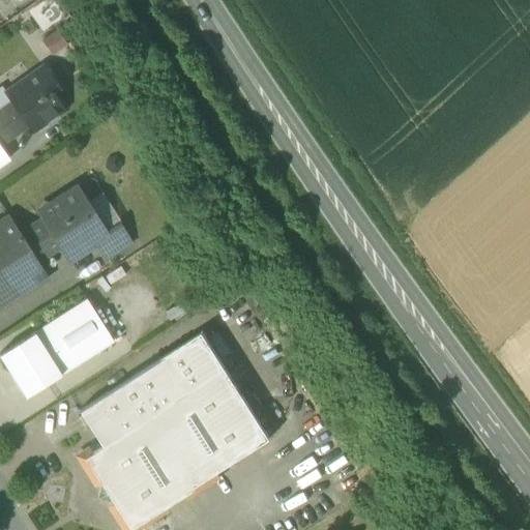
[(40,37),(52,56),(67,46),(56,28),(40,37)]
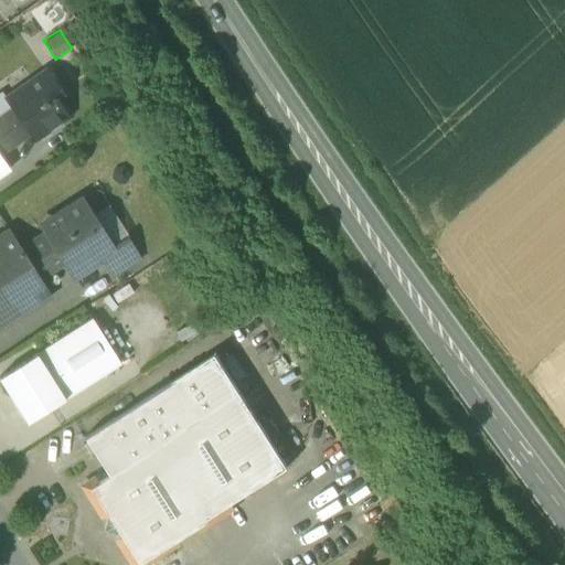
[(12,107),(13,108),(31,134),(33,138),(65,116),(52,97),(60,92),(46,73),(22,89),(28,97),(12,107)]
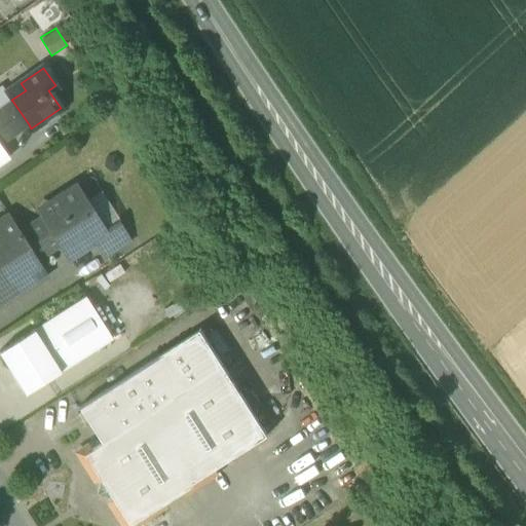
[(7,92),(11,100),(26,90),(21,83),(7,92)]
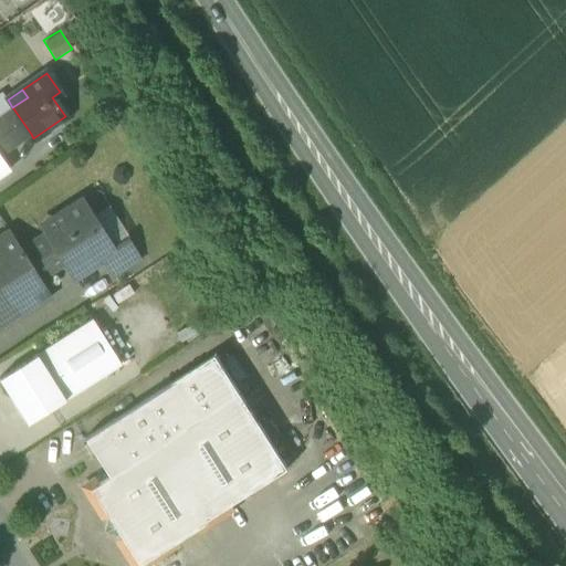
[(21,140),(31,134),(13,108),(3,115),(21,140)]
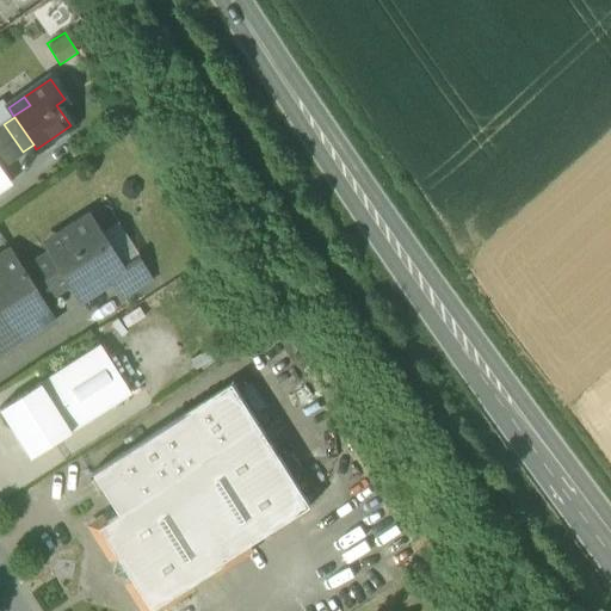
[(0,125),(0,167),(23,152),(4,124),(0,125)]
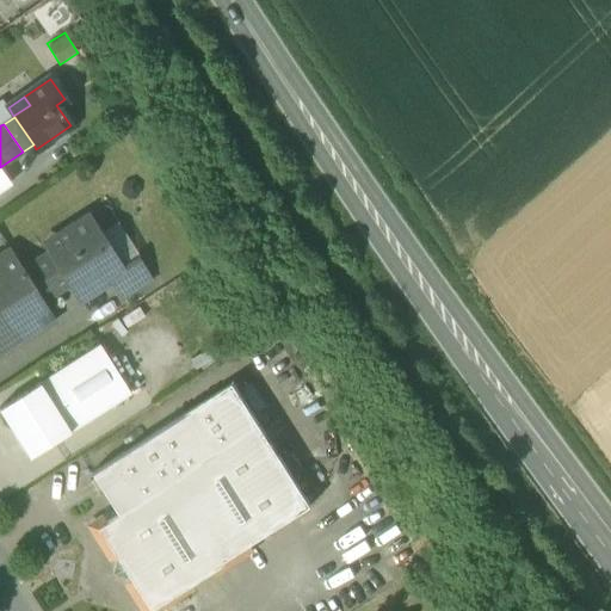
[(0,190),(11,184),(0,168),(0,190)]
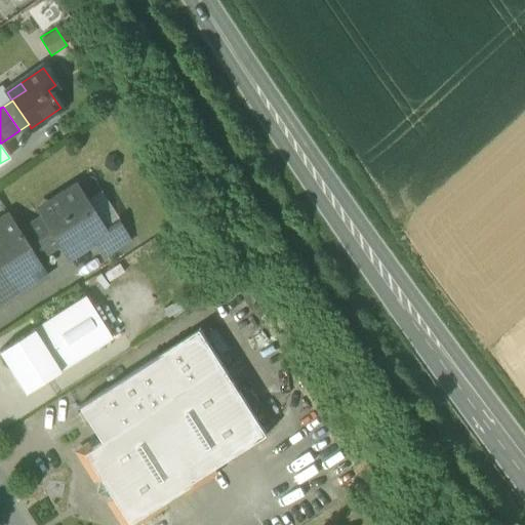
[(61,243),(81,247),(94,239),(104,233),(103,232),(75,188),(40,210),(43,215),(61,243)]
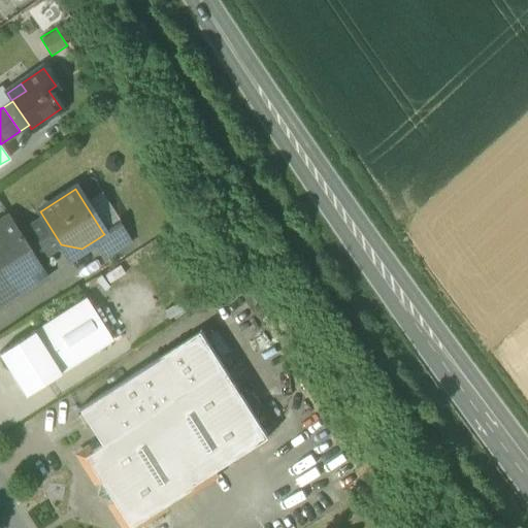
[(0,306),(47,277),(37,260),(20,232),(8,215),(0,220),(0,306)]
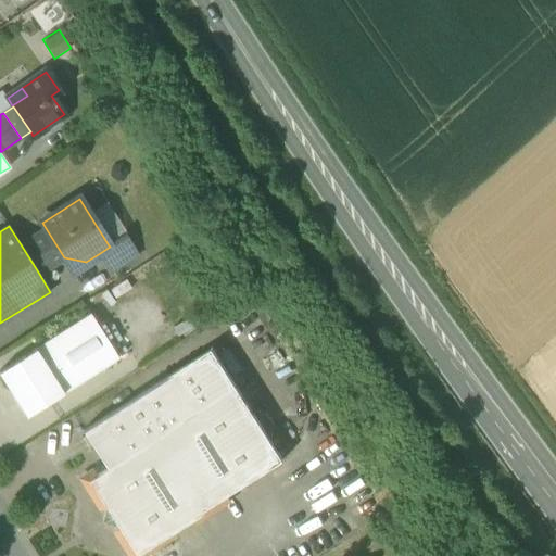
[(46,228),(21,244),(39,274),(64,257),(46,228)]
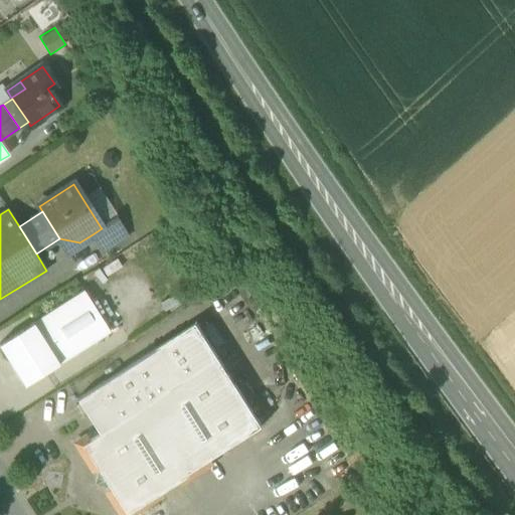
[(93,234),(102,248),(127,232),(117,217),(101,227),(102,228),(93,234)]
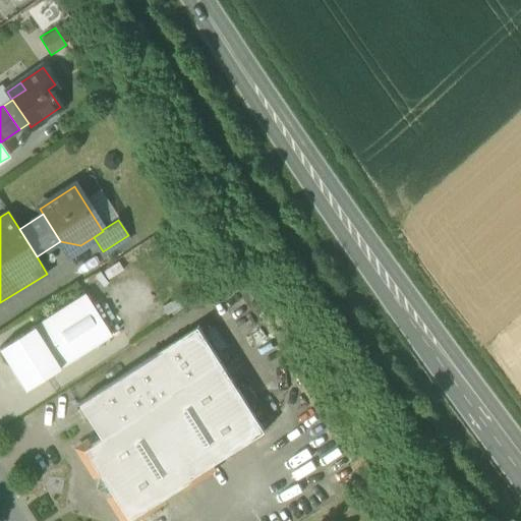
[(68,253),(80,245),(60,241),(68,253)]
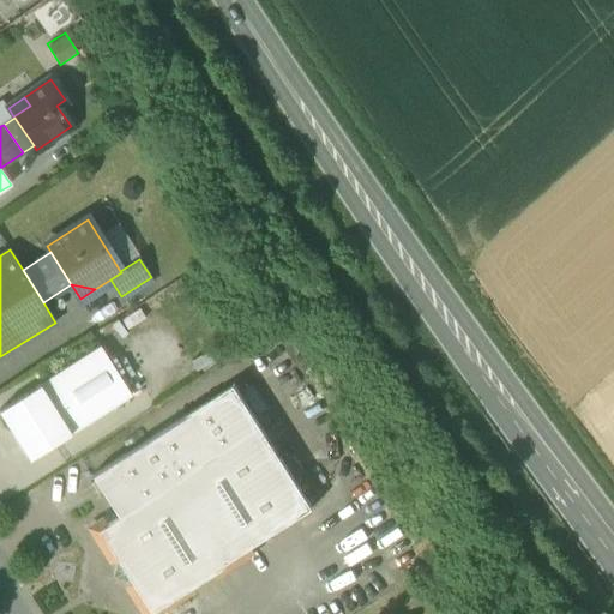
[(112,286),(79,304),(71,288),(46,301),(60,327),(118,295),(112,286)]
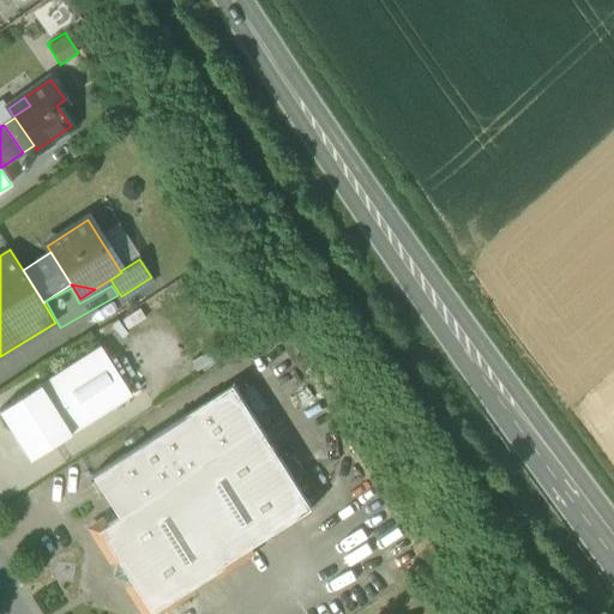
[(100,347),(38,385),(70,434),(131,395),(100,347)]
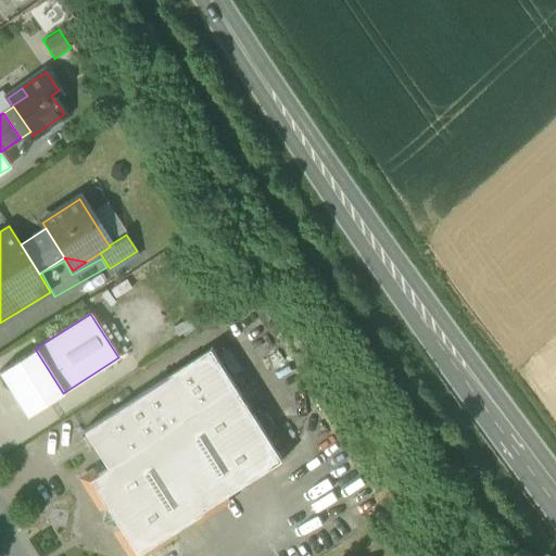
[(0,374),(26,416),(63,393),(35,349),(0,370),(0,374)]
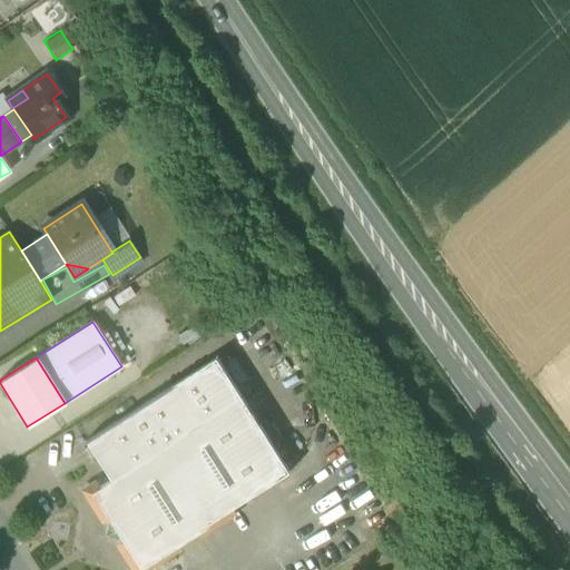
[(120,540),(138,569),(178,543),(183,550),(198,540),(194,533),(235,508),(239,514),(254,504),(251,498),(290,472),(217,357),(85,442),(109,481),(90,492),(108,521),(105,537),(120,540)]
